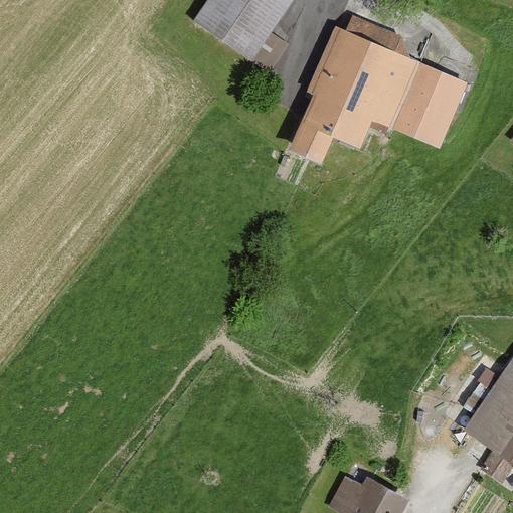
[(208,0),(192,23),(271,74),(291,44),(271,31),(293,0),(208,0)]
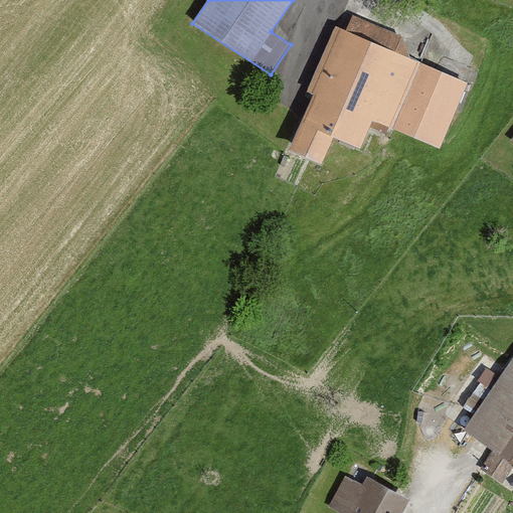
[(305,97),(310,99),(286,155),(317,168),(328,142),(355,154),(368,123),(390,133),(420,62),(335,26),(305,97)]
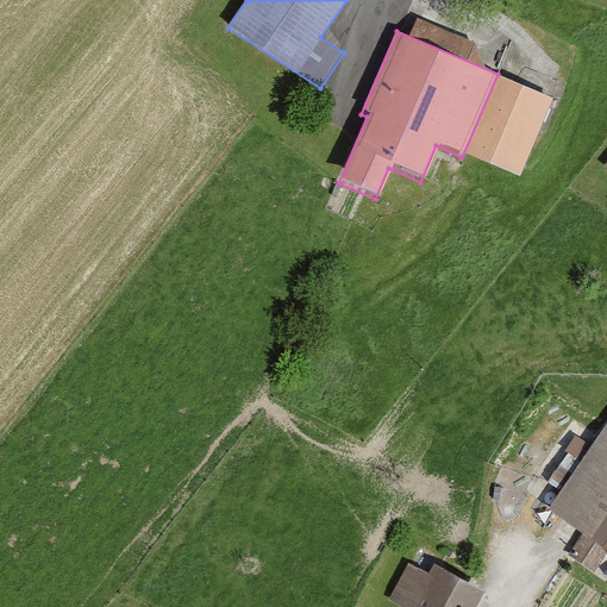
[(518,180),(552,98),(498,74),(462,157),(518,180)]
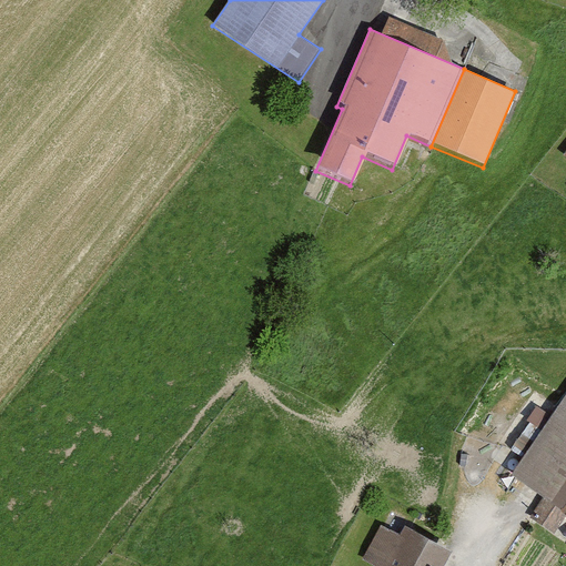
[(565,397),(516,474),(565,506),(565,397)]
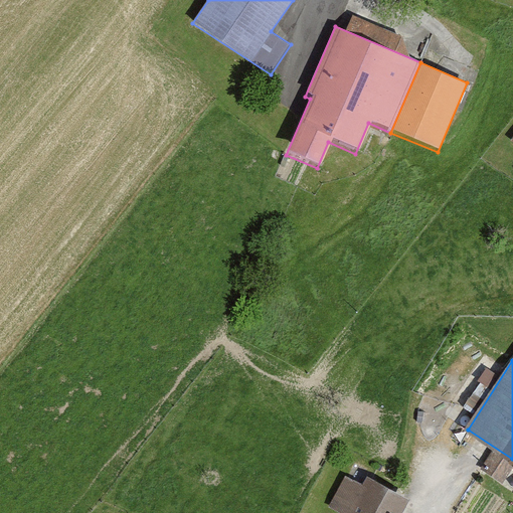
[(329,509),(335,512),(403,512),(410,501),(367,476),(362,485),(348,477),(329,509)]
